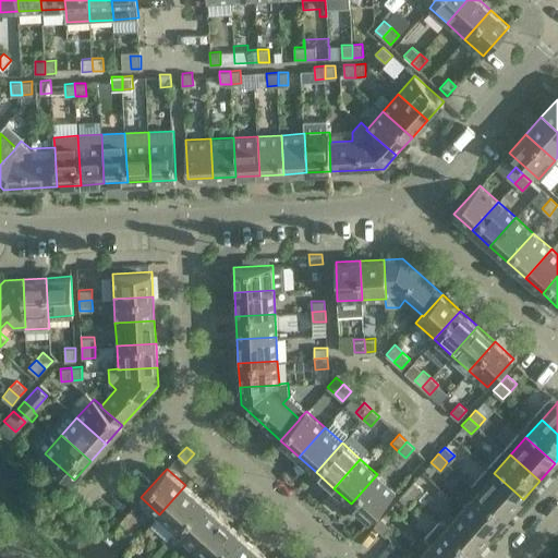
[(215,471),(215,472),(206,482),(214,488),(222,477),(215,471)]
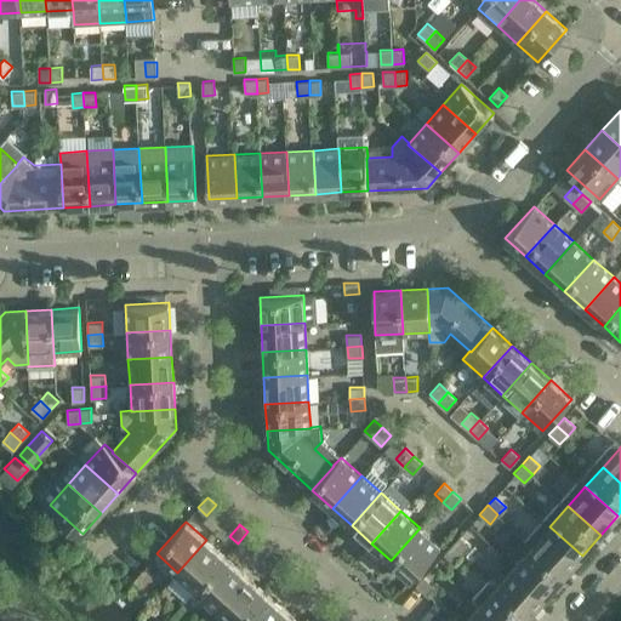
[(582,556),(550,527),(533,546),(564,575),(582,556)]
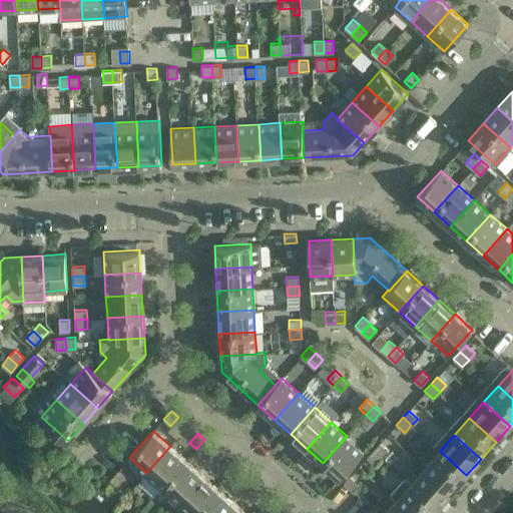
[(347,436),(323,463),(340,478),(364,451),(347,436)]
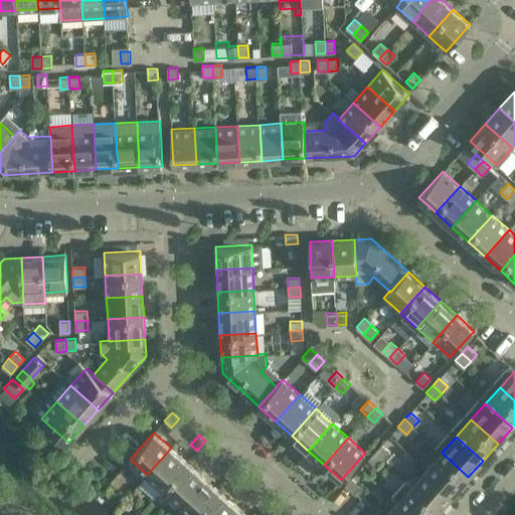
[(205,441),(197,451),(204,458),(213,448),(205,441)]
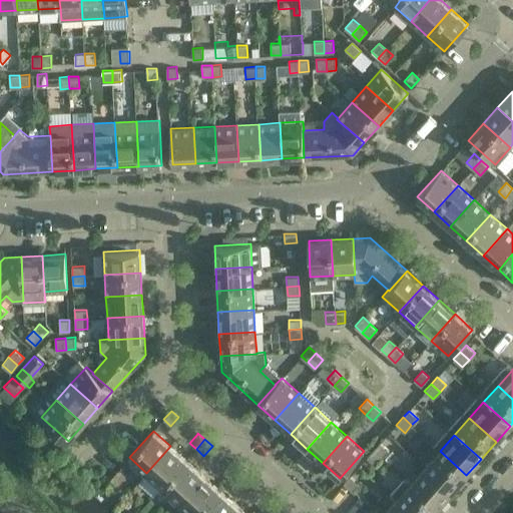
[(389,450),(380,442),(373,450),(382,458),(389,450)]
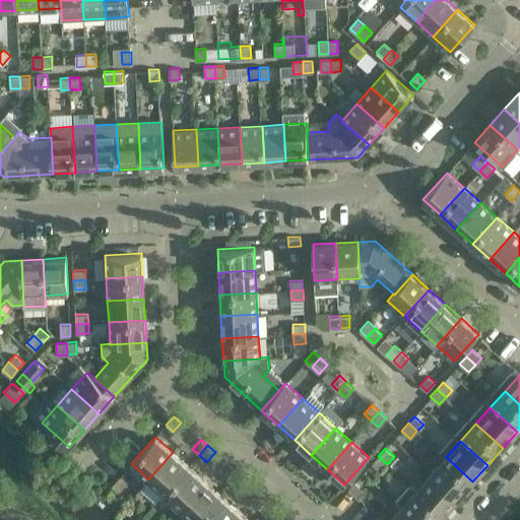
[(173,452),(148,479),(165,494),(189,466),(173,452)]
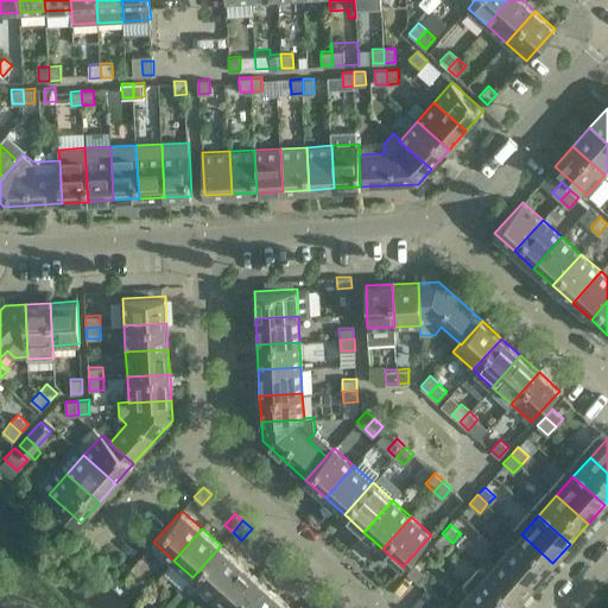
[(453,543),(442,533),(435,542),(445,551),(453,543)]
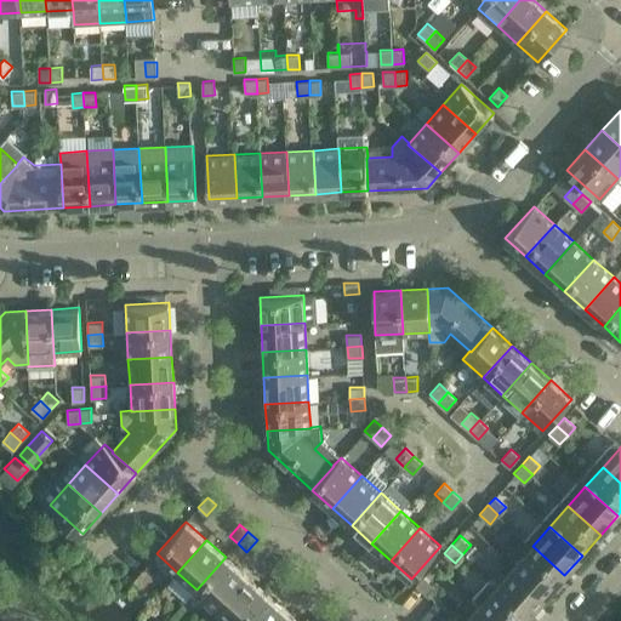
[(564,575),(533,546),(514,565),(547,594),(564,575)]
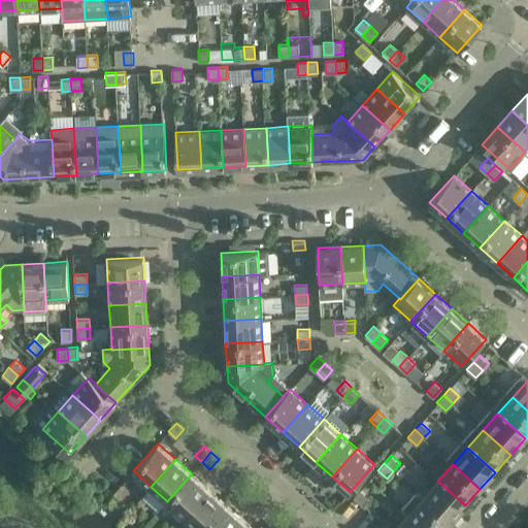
[(192,473),(167,501),(184,517),(208,489),(192,473)]
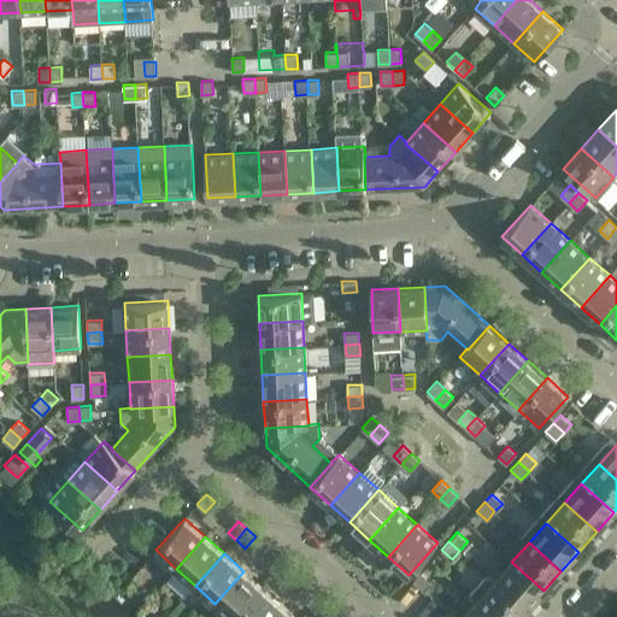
[(275,575),(286,563),(277,556),(266,568),(275,575)]
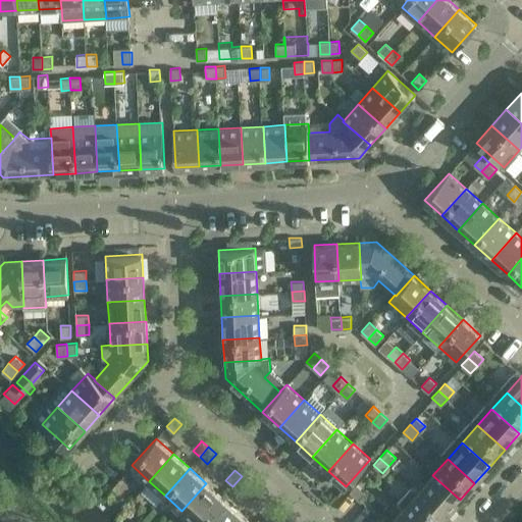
[(460,500),(432,475),(418,491),(446,516),(460,500)]
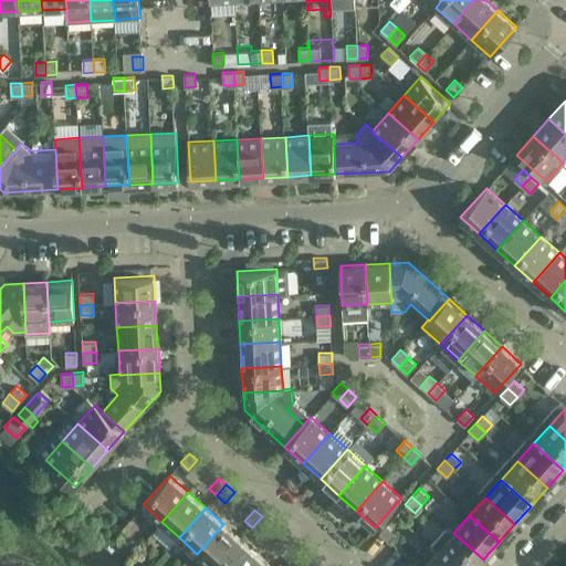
[(260,534),(270,524),(262,516),(252,527),(260,534)]
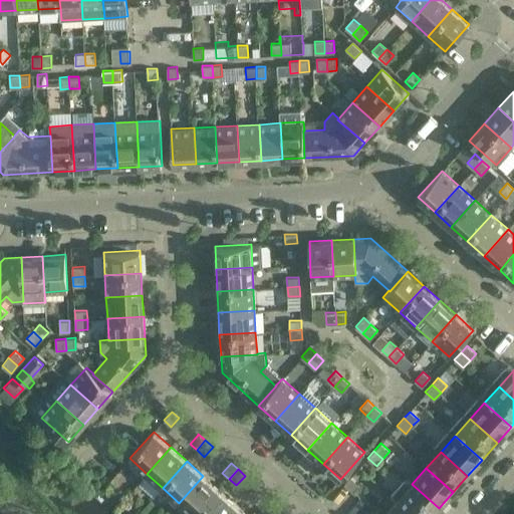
[(203,476),(179,503),(191,513),(197,513),(219,490),(203,476)]
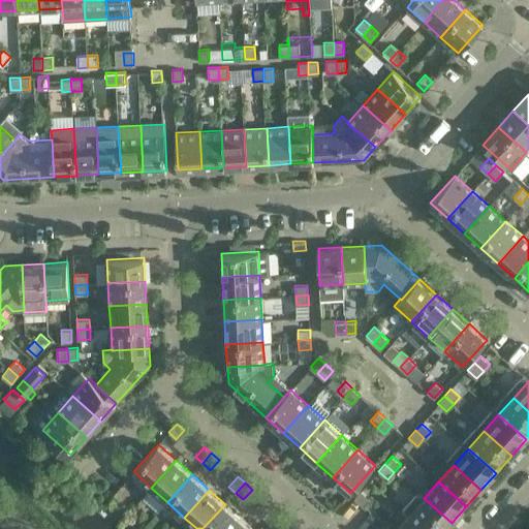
[(370,499),(361,491),(354,498),(364,506),(370,499)]
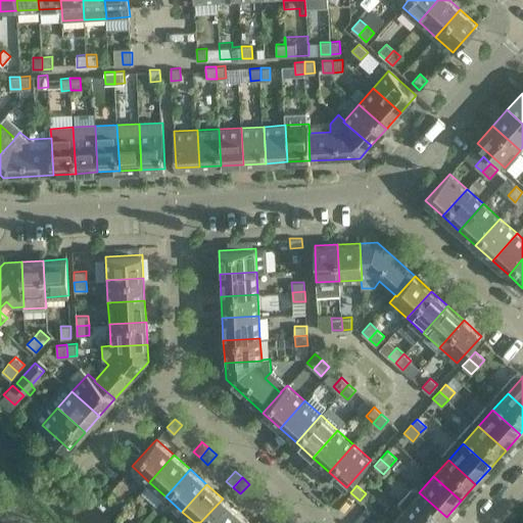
[(413,487),(398,504),(403,509),(419,522),(440,522),(446,517),(419,492),(413,487)]
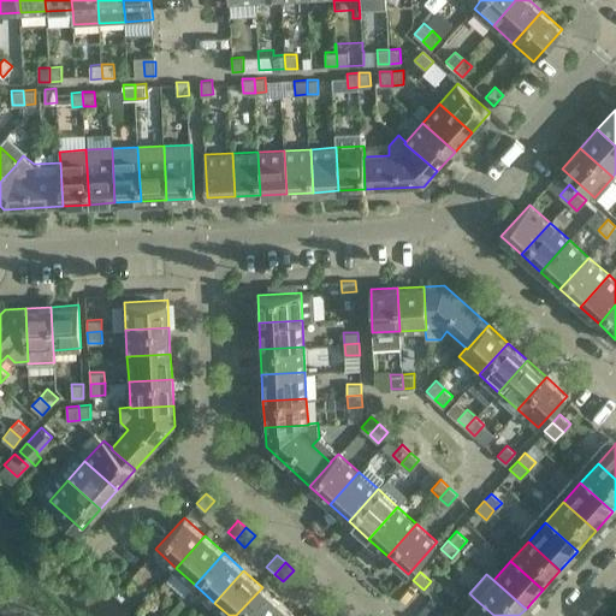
[(272,615),(282,605),(262,587),(236,615),(272,615)]
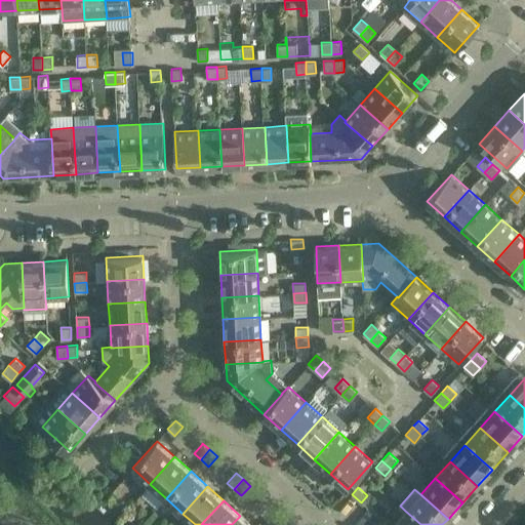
[(268,519),(276,510),(269,502),(260,513),(268,519)]
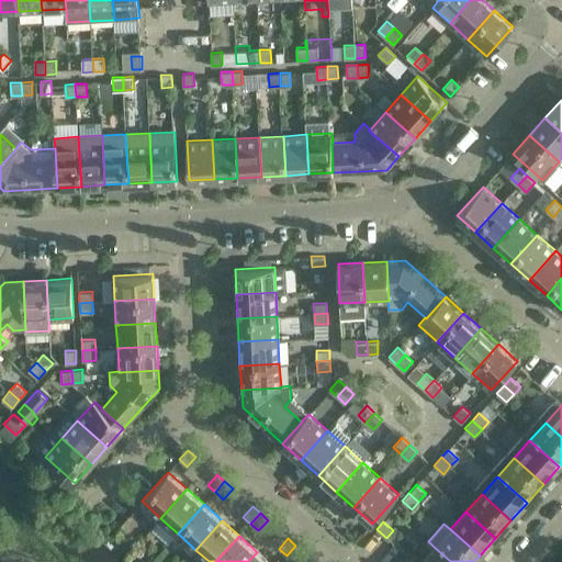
[(293,561),(294,561),(304,552),(295,546),(287,555),(293,561)]
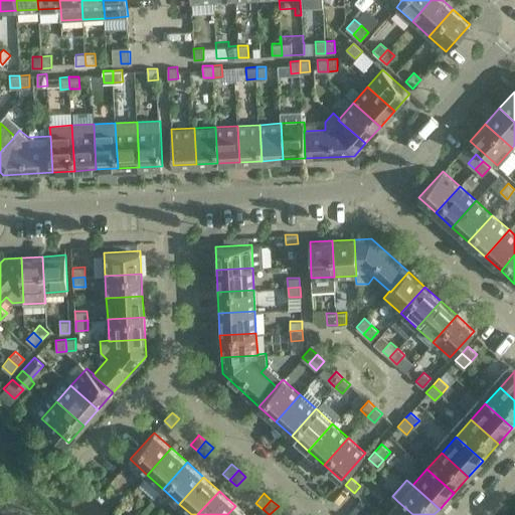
[(412,514),(397,501),(384,514),(412,514)]
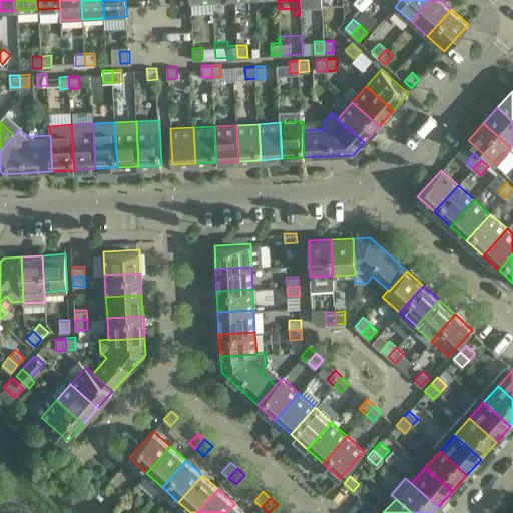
[(244,512),(234,504),(226,512),(244,512)]
